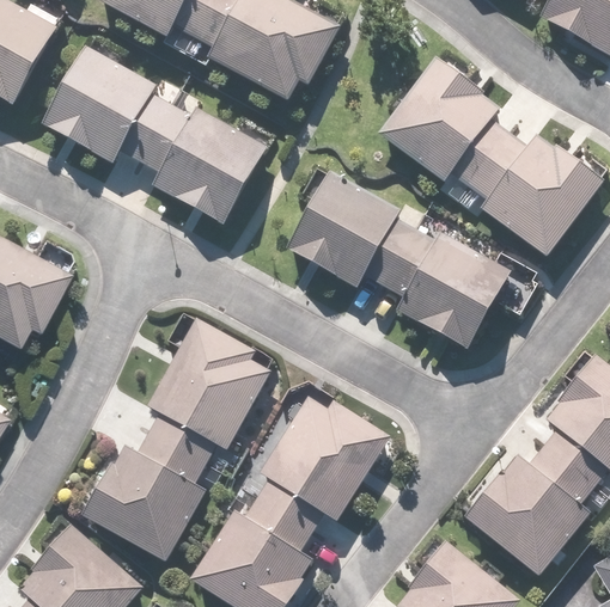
[(0,0),(0,96),(16,104),(59,26),(10,0),(0,0)]
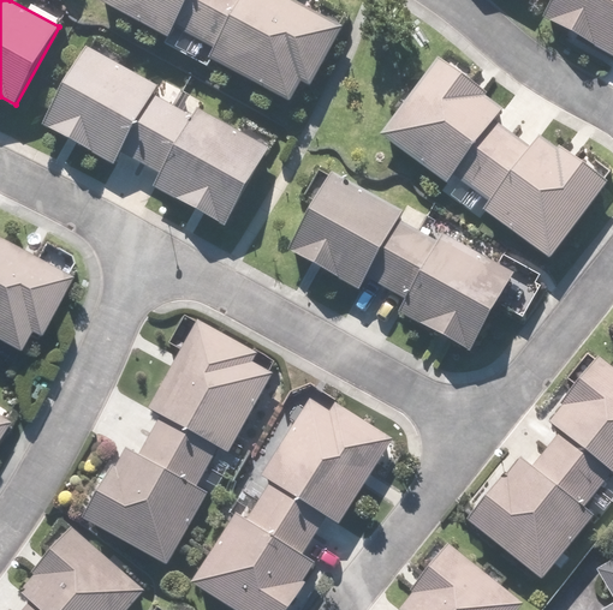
[(168,39),(176,27),(213,47),(207,57),(291,102),(302,82),(309,85),(341,27),(292,0),(96,0),(168,39)]
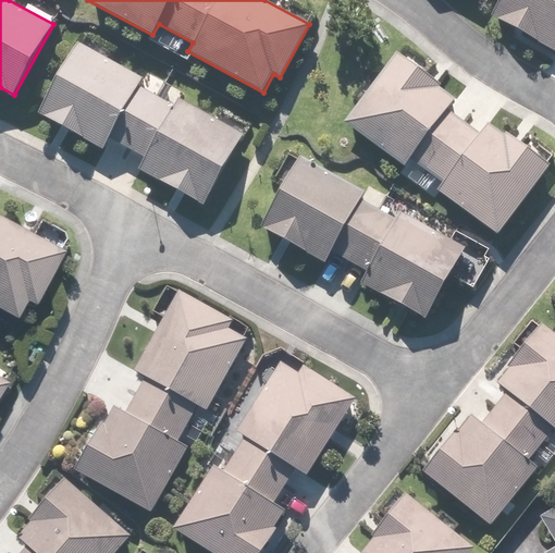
[(497,0),(489,15),(554,51),(554,0),(497,0)]
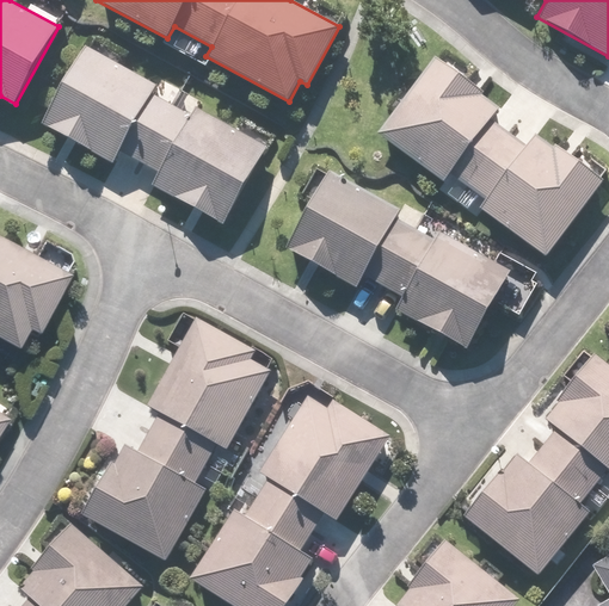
[(195,104),(190,113),(152,92),(157,84),(86,44),(42,124),(114,164),(120,150),(157,171),(151,183),(225,223),(269,144),(195,104)]
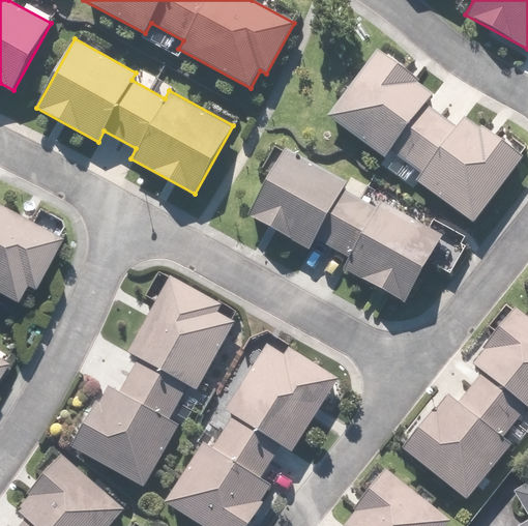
[(417,180),(474,222),(524,154),(480,123),(478,126),(464,116),(458,125),(426,103),(433,92),(417,81),(419,79),(375,48),(327,112),(387,155),(390,150),(421,173),(417,180)]
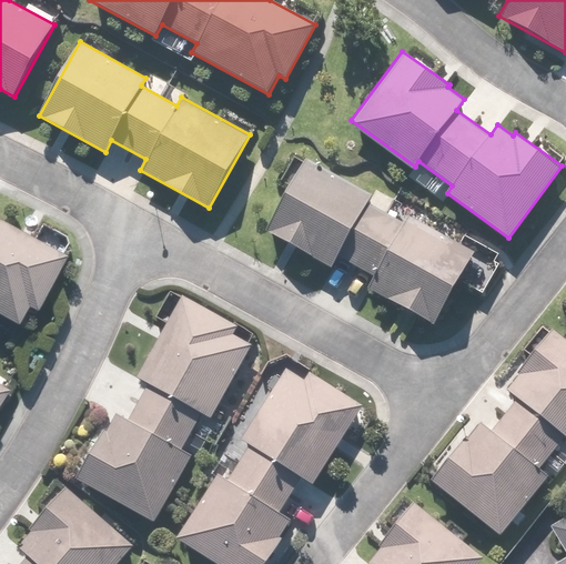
[(408,214),(404,223),(369,203),(374,194),(306,157),(264,230),(333,269),(339,258),(373,277),(367,288),(435,325),(476,253),(408,214)]
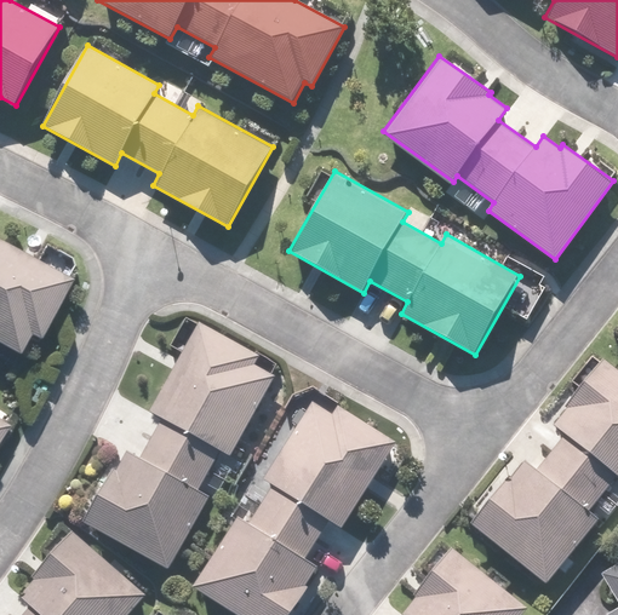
[(70,279),(0,239),(0,348),(16,357),(28,335),(36,339),(70,279)]
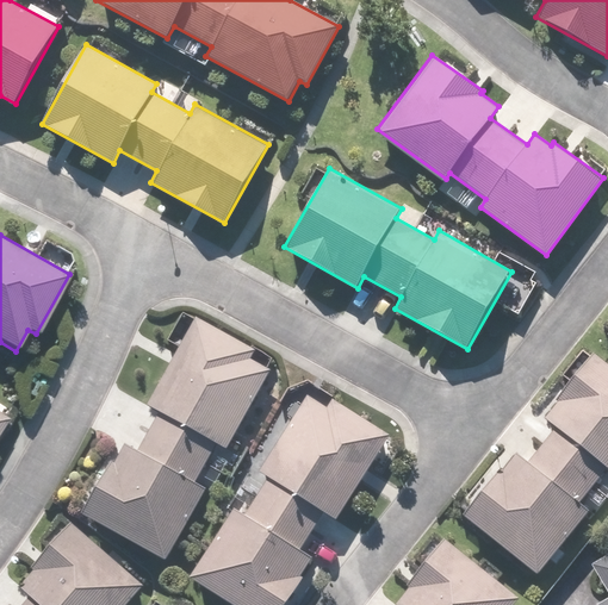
[(193,316),(143,404),(156,411),(135,450),(121,442),(80,513),(166,561),(206,488),(194,482),(216,443),(225,449),(271,368),(249,356),(253,348),(193,316)]
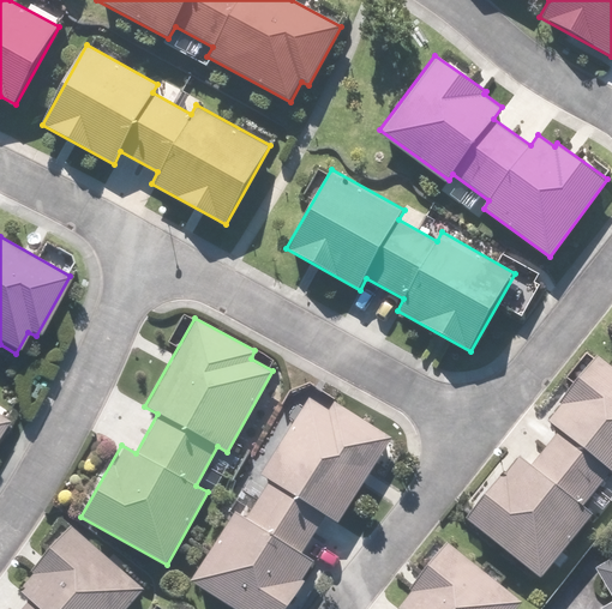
[(611,366),(597,354),(545,418),(558,429),(531,464),(519,454),(467,520),(540,578),(592,512),(583,506),(611,470),(611,366)]
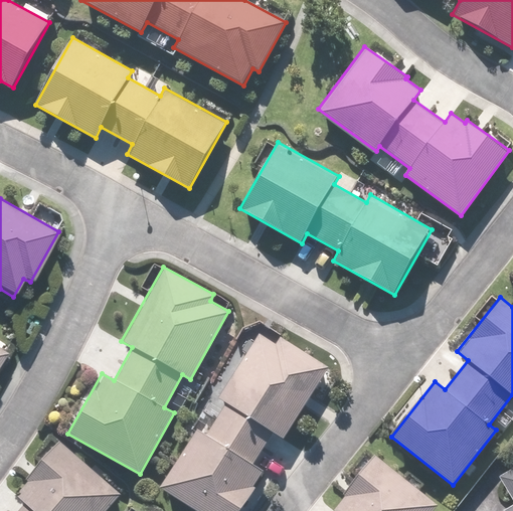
[(195,429),(160,487),(200,510),(243,510),(268,472),(252,463),(272,431),(285,439),(328,366),(280,337),(276,343),(259,333),(220,397),(226,401),(206,436),(195,429)]
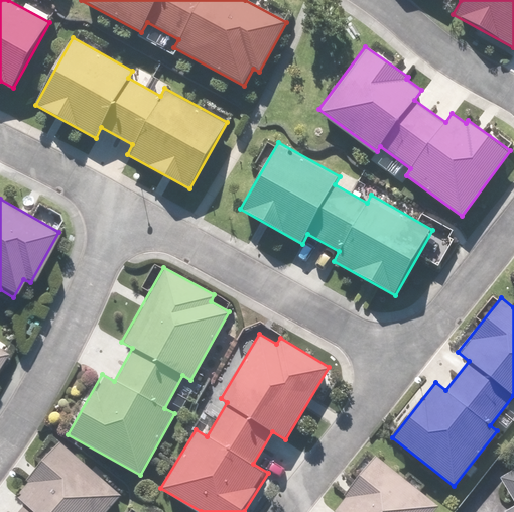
[(105,511),(122,493),(53,435),(32,461),(38,466),(4,507),(9,511),(105,511)]
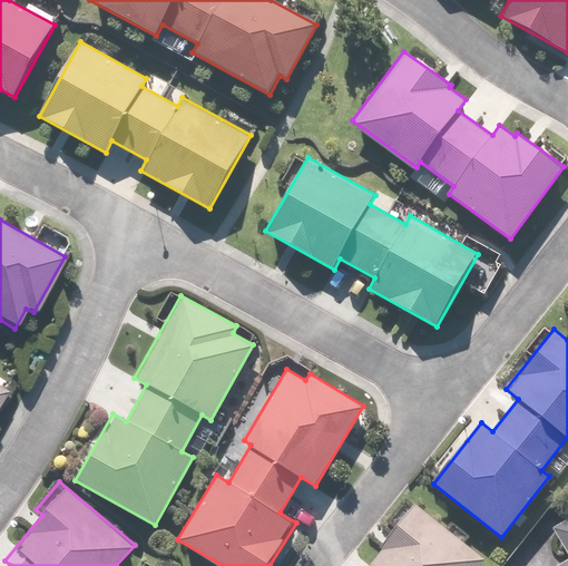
[(477,565),(485,557),(415,503),(368,563),(372,565),(477,565)]
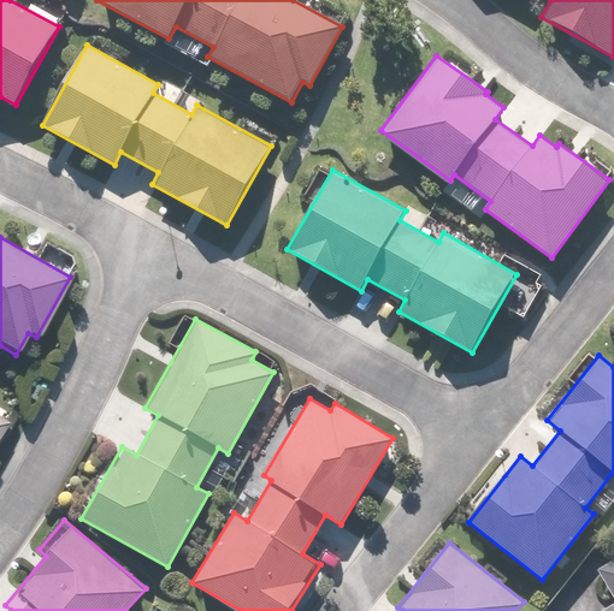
[(613,592),(613,595),(597,605),(601,610),(613,610),(613,552),(597,563),(613,592)]
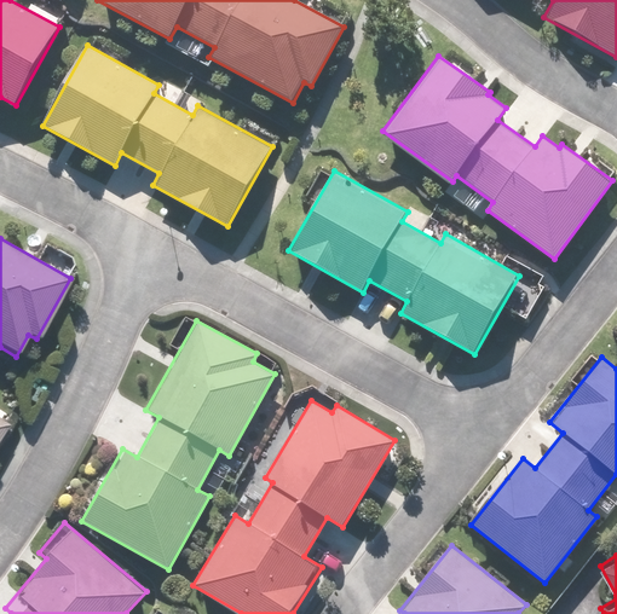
All buildings are outlined.
